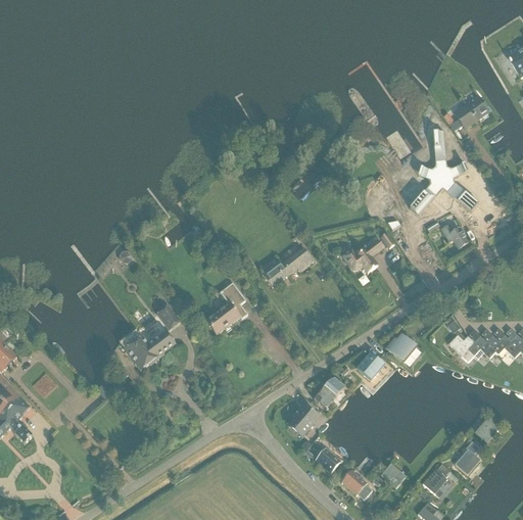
[(522,45),(507,57),(521,78),(522,76),(522,45)]
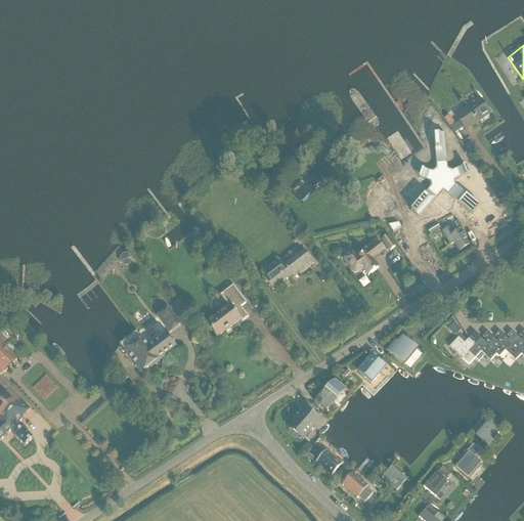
[(454,99),(459,106),(471,100),(467,93),(454,99)]
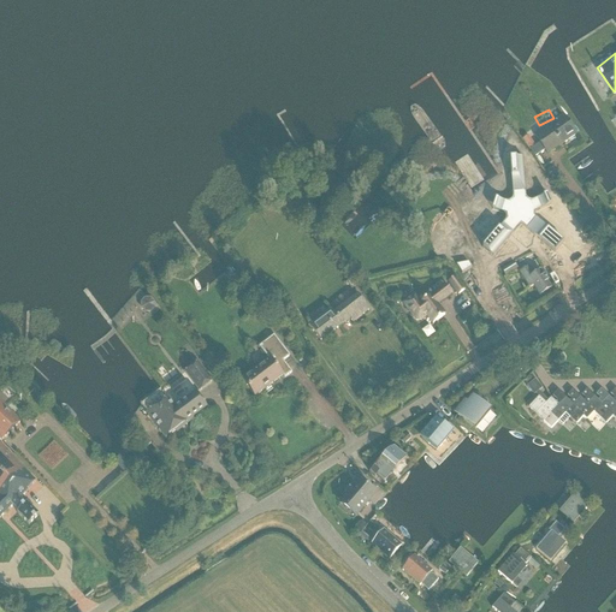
[(563,112),(548,122),(561,141),(576,131),(563,112)]
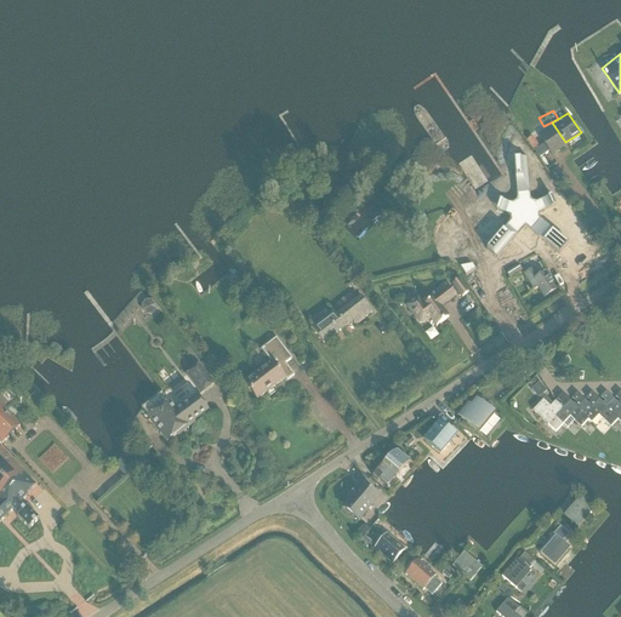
[(552,152),(565,142),(552,123),(539,132),(552,152)]
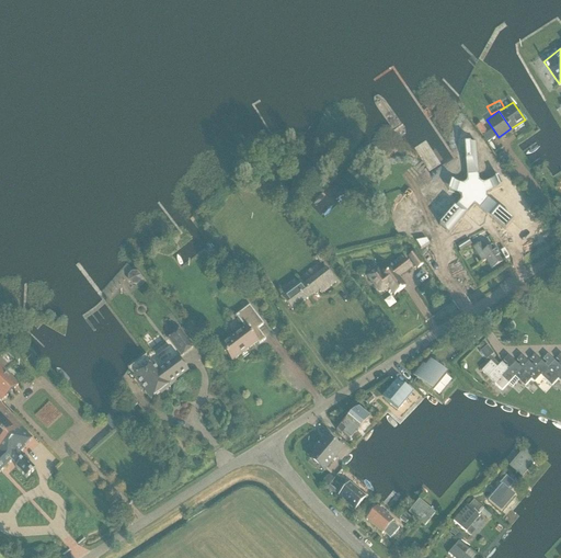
[(478,141),(467,141),(467,183),(450,178),(447,186),(462,193),(439,219),(449,228),(472,202),(502,228),(511,219),(482,193),(501,185),(497,177),(478,183),(478,141)]
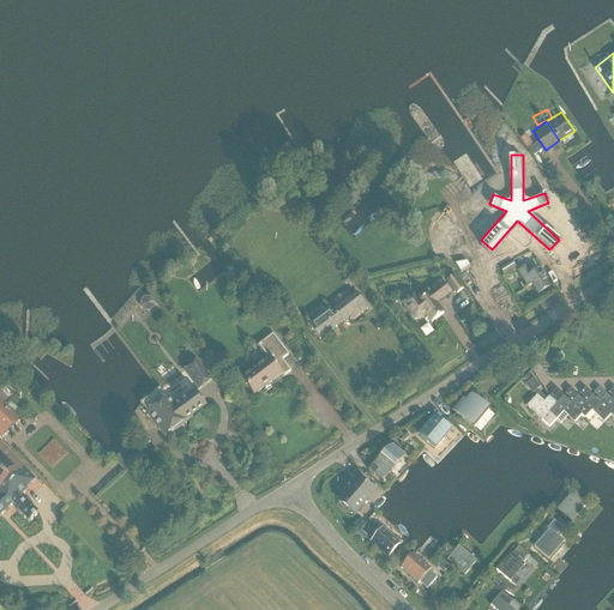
[(558,175),(551,163),(545,168),(552,179),(558,175)]
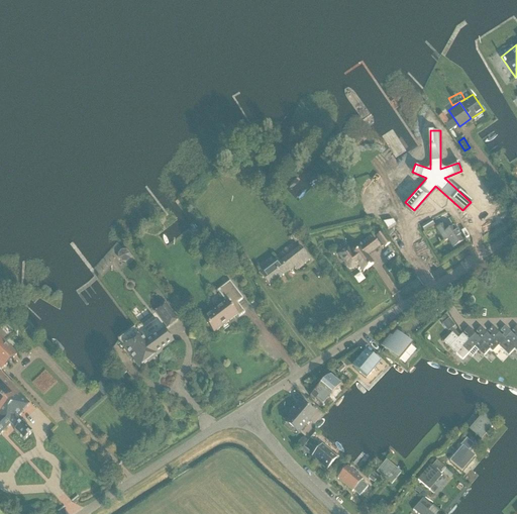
[(392,198),(412,191),(408,180),(388,187),(392,198)]
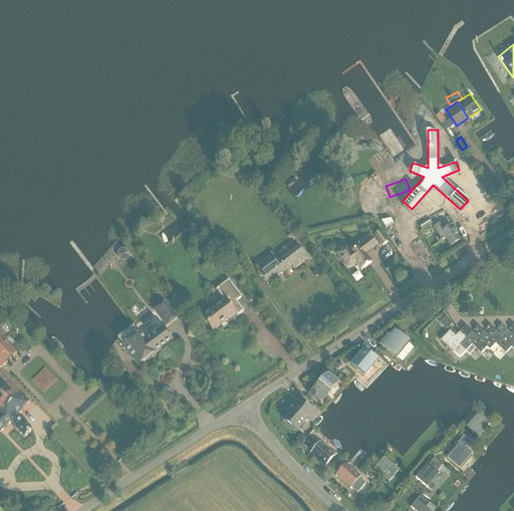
[(251,194),(244,198),(247,204),(254,199),(251,194)]
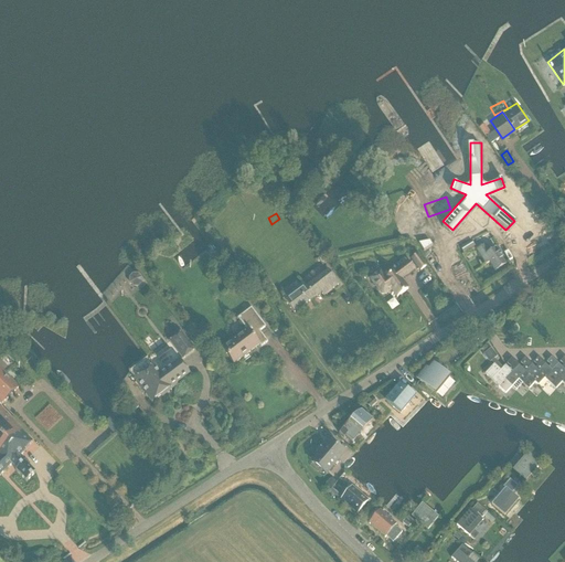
[(475,243),(471,237),(459,244),(464,251),(475,243)]
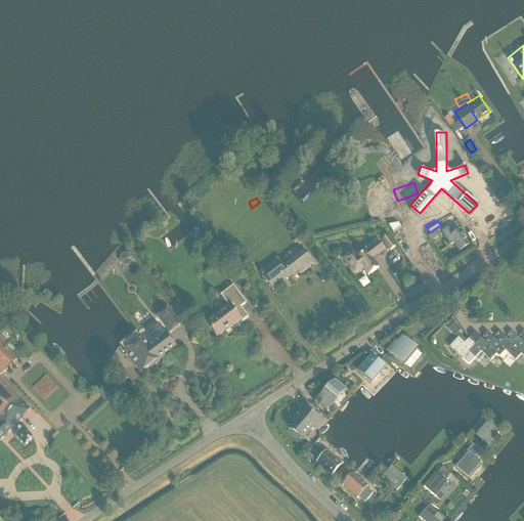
[(393,230),(400,225),(397,221),(388,222),(393,230)]
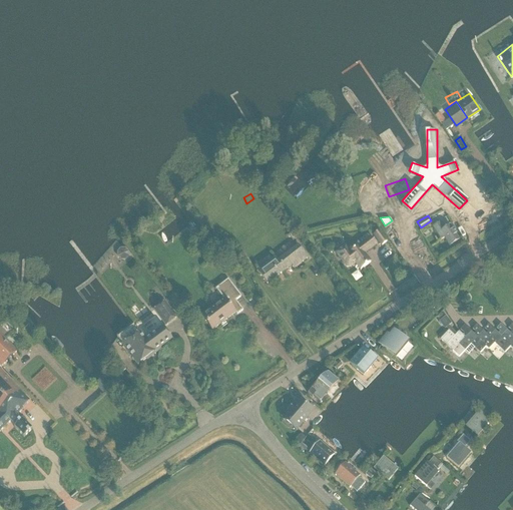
[(441,236),(444,234),(449,242),(459,236),(450,222),(445,225),(440,218),(433,223),(441,236)]
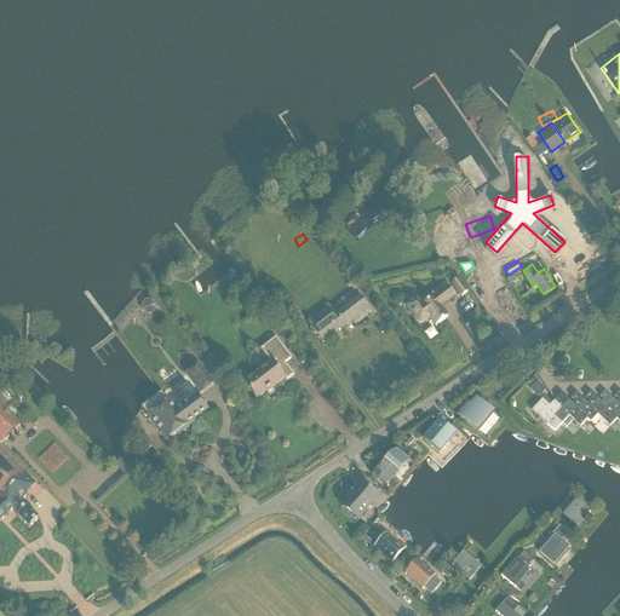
[(460,293),(466,288),(458,276),(452,280),(460,293)]
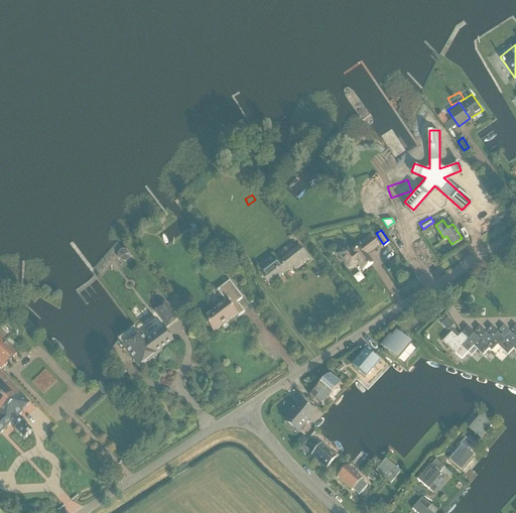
[(360,245),(352,251),(347,244),(338,251),(348,264),(349,265),(351,265),(353,264),(357,261),(363,268),(372,261),(365,252),(378,242),(373,236),(371,236),(369,233),(362,238),(365,241),(360,245)]
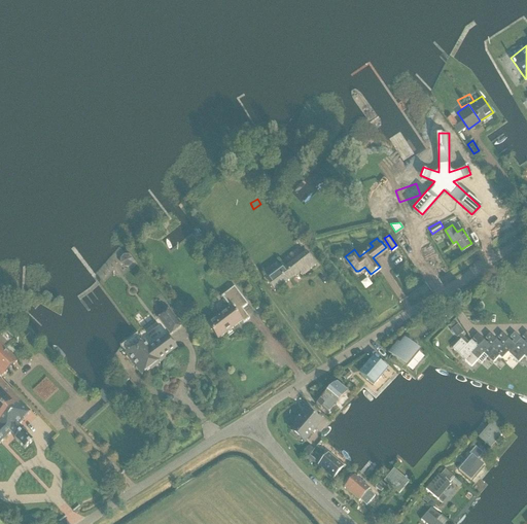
[(302,273),(315,262),(306,250),(286,265),(289,269),(286,271),(290,276),(300,270),(302,273)]
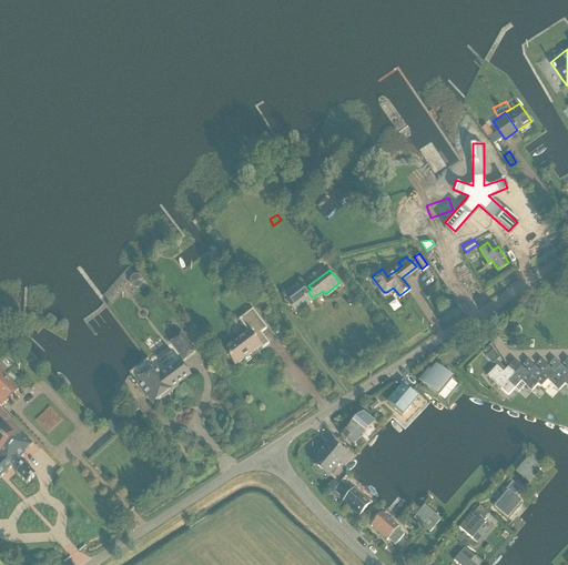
[(139,273),(134,273),(131,276),(131,281),(134,283),(139,283),(142,280),(141,275),(139,273)]
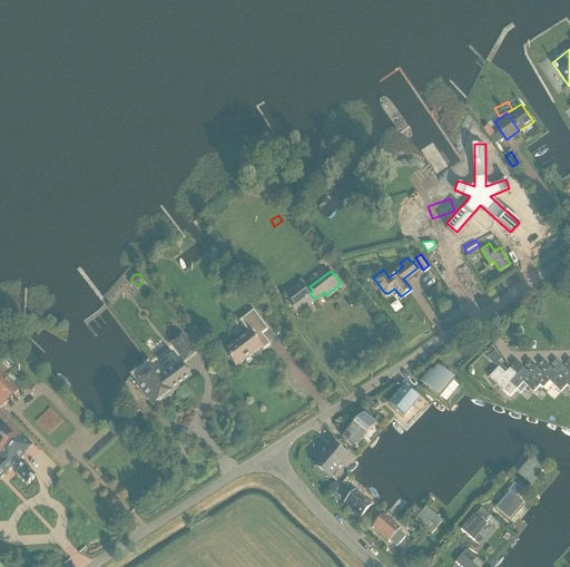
[(313,291),(310,286),(305,282),(294,291),(285,297),(296,312),(314,299),(310,293),(312,292),(313,291)]
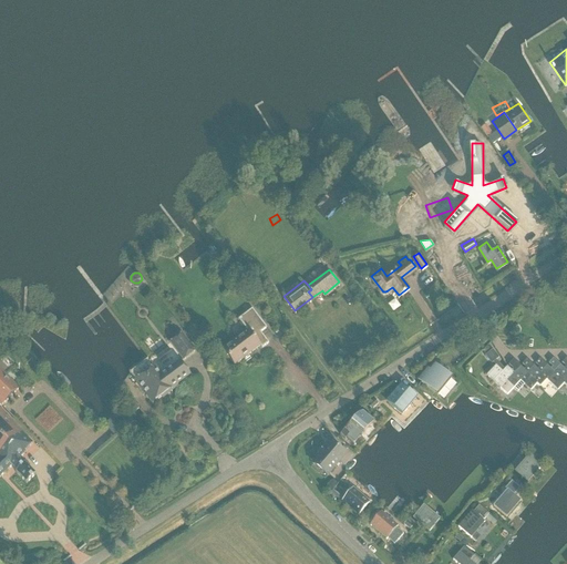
[(260,329),(266,325),(251,306),(238,316),(247,328),(223,347),(235,362),(259,342),(261,345),(268,339),(260,329)]
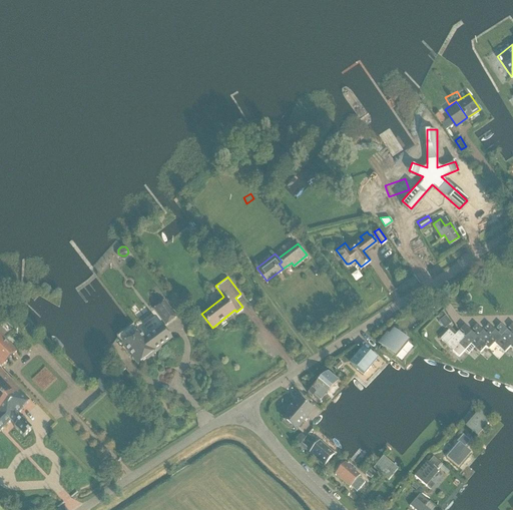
[(164,298),(154,306),(166,322),(176,314),(164,298)]
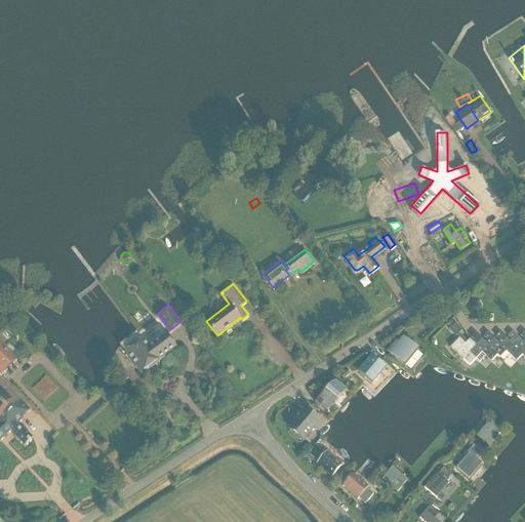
[(452,323),(459,330),(467,324),(459,316),(452,323)]
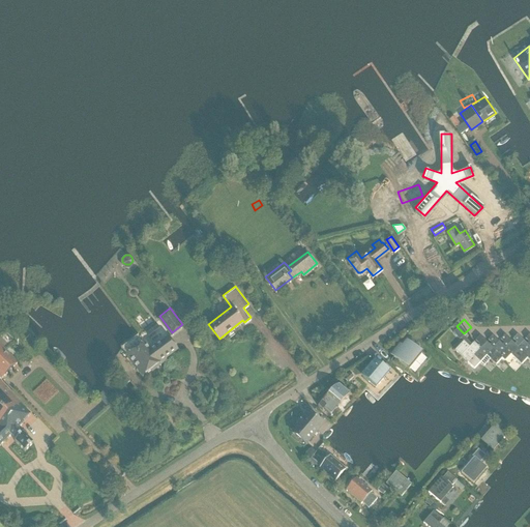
[(177,347),(169,335),(151,348),(139,331),(121,346),(143,374),(159,361),(158,359),(163,356),(164,357),(177,347)]
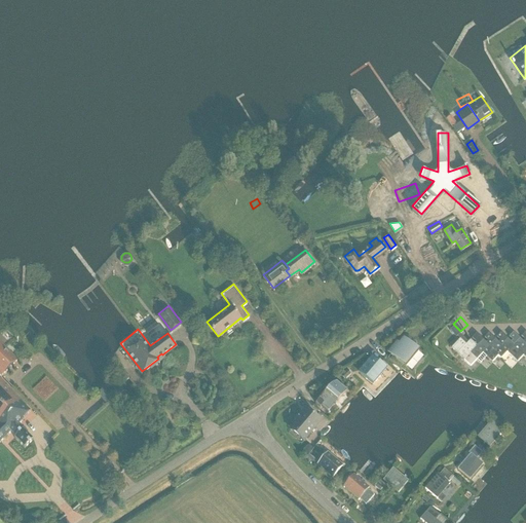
[(506,349),(517,359),(523,352),(519,348),(525,341),(523,338),(513,329),(509,334),(512,337),(511,339),(514,342),(506,349)]
